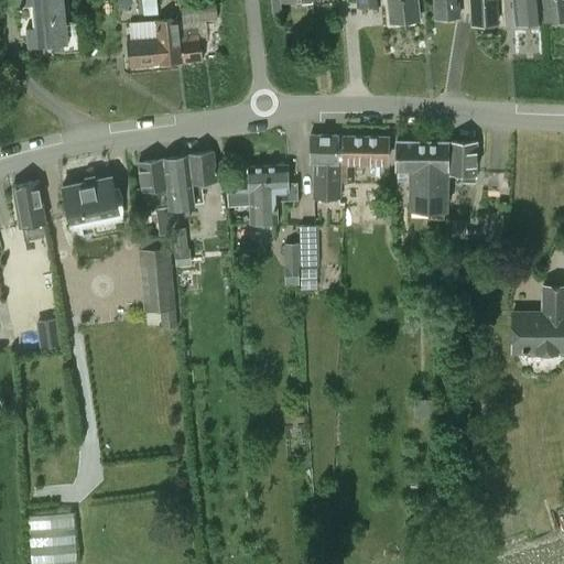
[(63,52),(80,50),(77,21),(66,22),(63,0),(15,0),(20,38),(28,36),(28,45),(62,42),(63,52)]
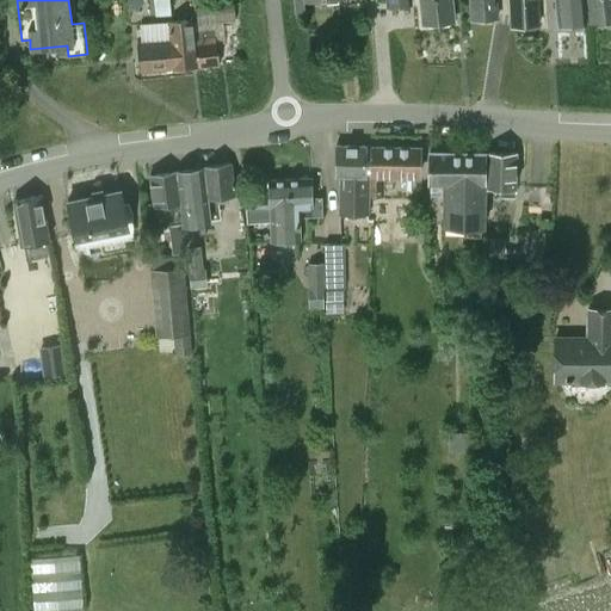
[(171,14),(168,0),(153,0),(155,16),(171,14)]
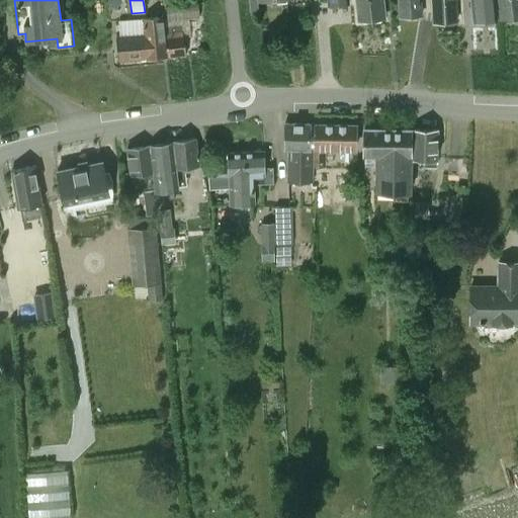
[(356,0),(359,21),(384,19),(381,0),(356,0)]
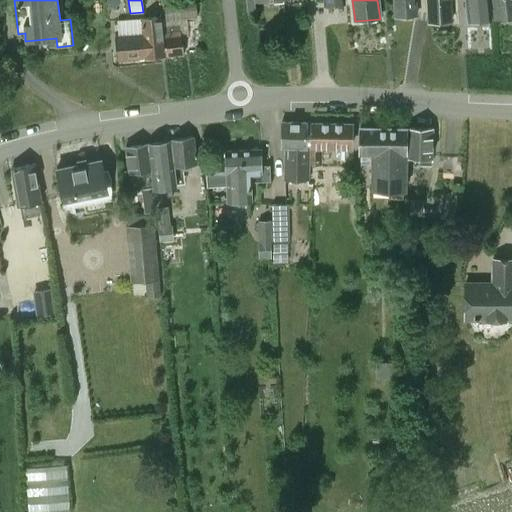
[(394,0),(396,16),(417,14),(415,0),(394,0)]
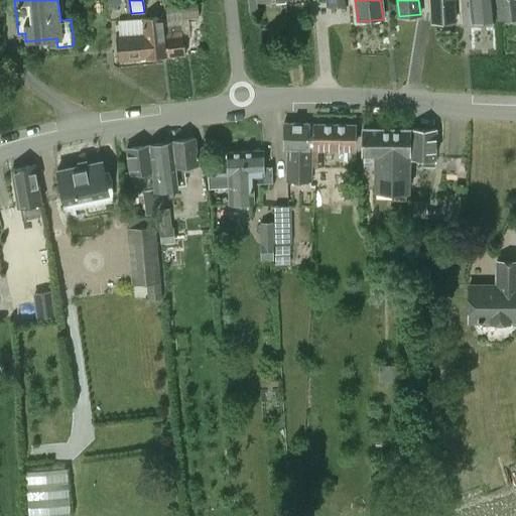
[(429,0),(431,23),(433,23),(454,22),(452,0),(429,0)]
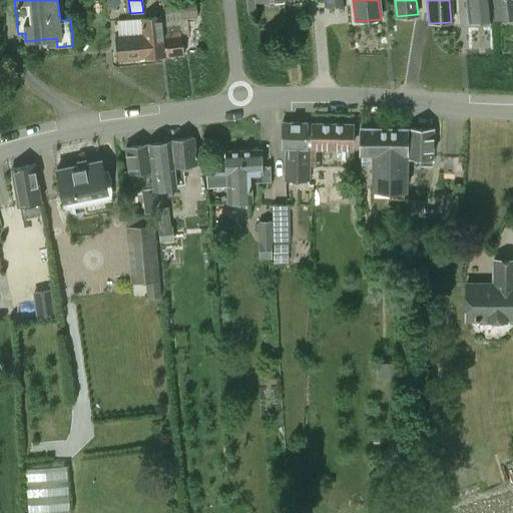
[(466,0),(469,22),(486,20),(491,20),(488,0),(466,0)]
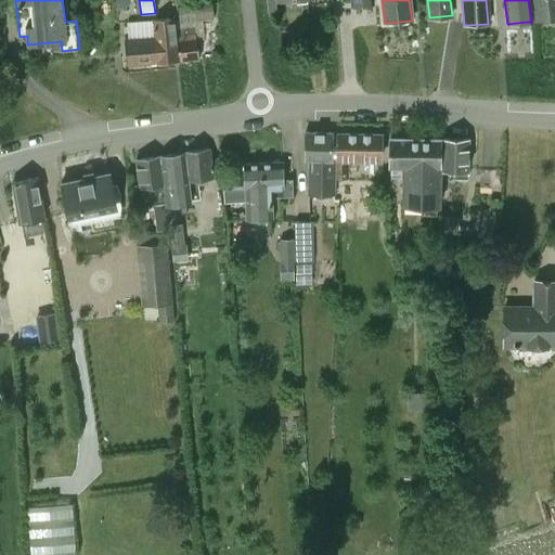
[(554,0),(534,0),(538,21),(554,18),(554,0)]
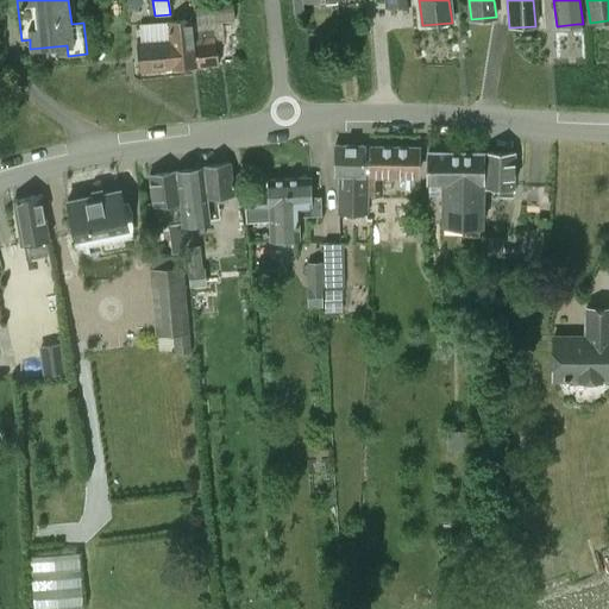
[(232,4),(195,6),(196,24),(234,20),(232,4)]
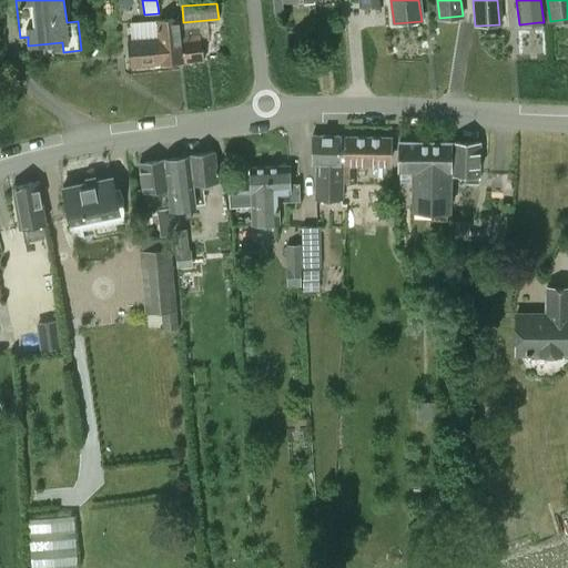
[(131,68),(183,63),(180,18),(158,20),(159,38),(129,40),(131,68)]
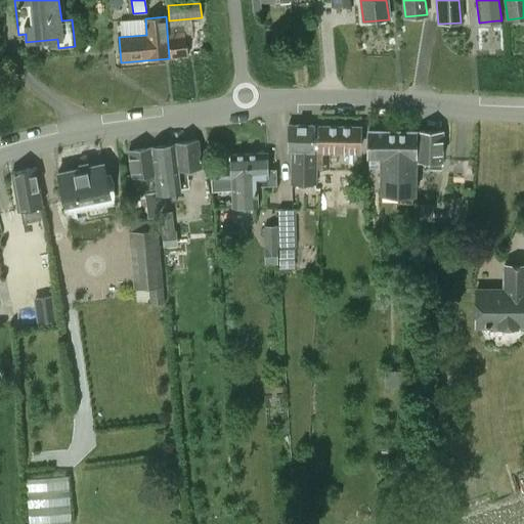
[(170,58),(188,56),(185,26),(168,27),(170,58)]
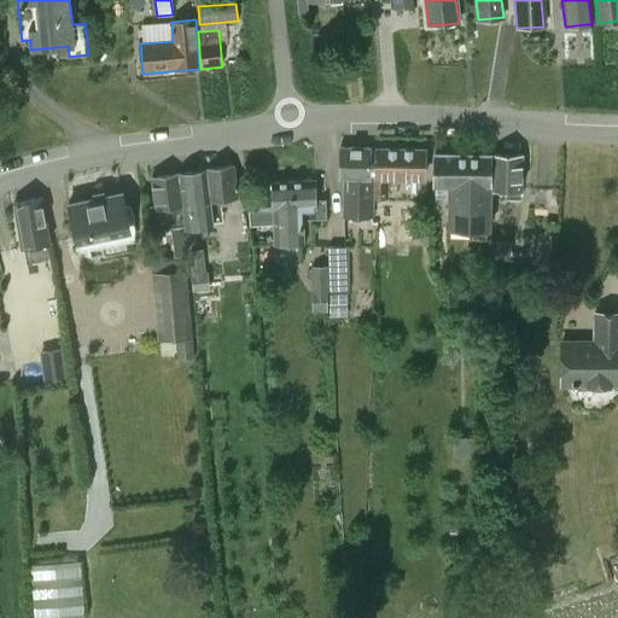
[(369,197),(372,197),(372,181),(371,181),(371,175),(373,175),(373,146),(339,145),(339,174),(343,174),(342,214),(369,214),(369,197)]
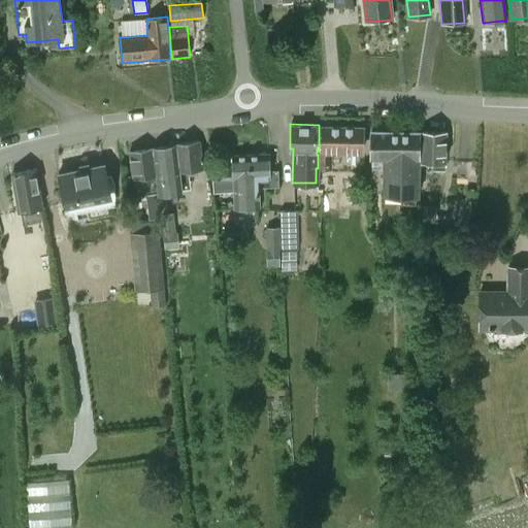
[(319,125),(319,150),(362,151),(362,126),(319,125)]
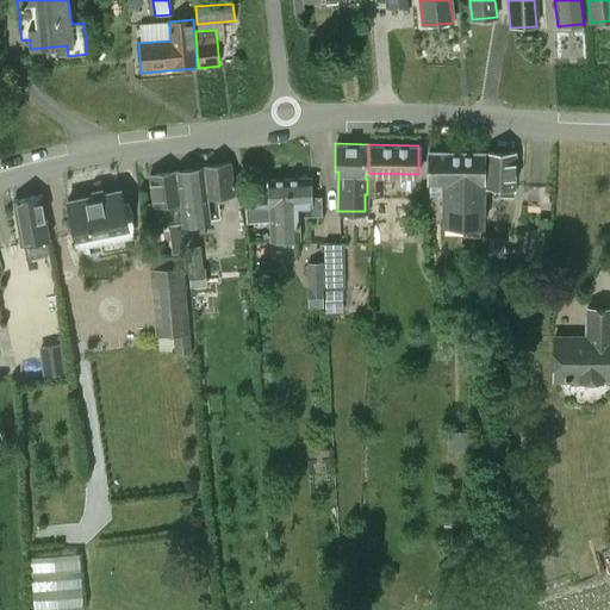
[(481,224),(481,149),(428,149),(428,179),(442,179),(441,224),(481,224)]
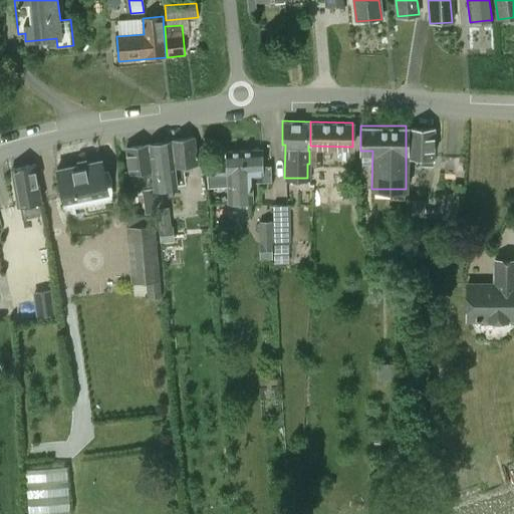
[(434,154),(434,140),(434,125),(409,125),(409,154),(434,154)]
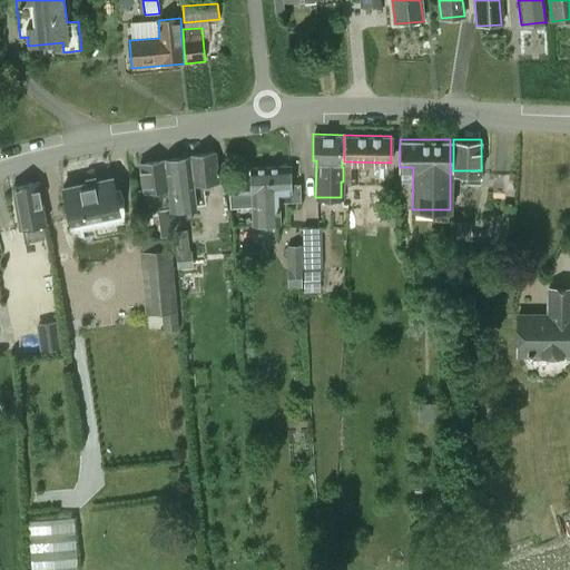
[(166,159),(172,204),(193,200),(190,184),(219,180),(219,174),(220,174),(219,169),(218,169),(216,153),(166,159)]
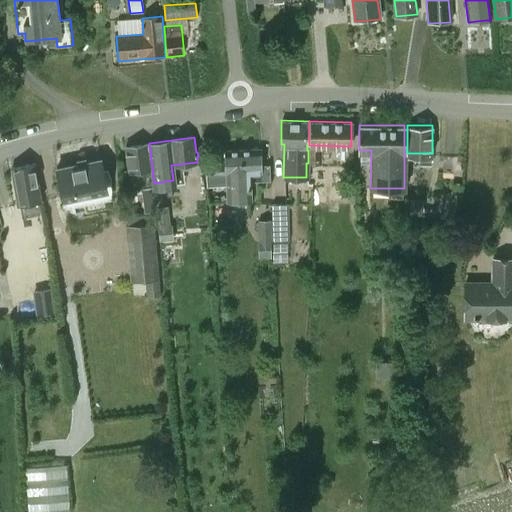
[(154,183),(149,143),(127,146),(131,172),(132,172),(134,190),(154,187),(154,183)]
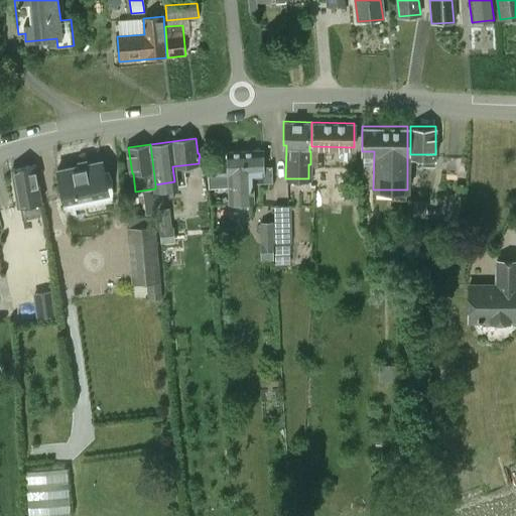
[(207,163),(208,183),(228,182),(230,203),(254,201),(252,180),(272,178),(270,163),(262,163),(260,147),(226,150),(227,162),(207,163)]
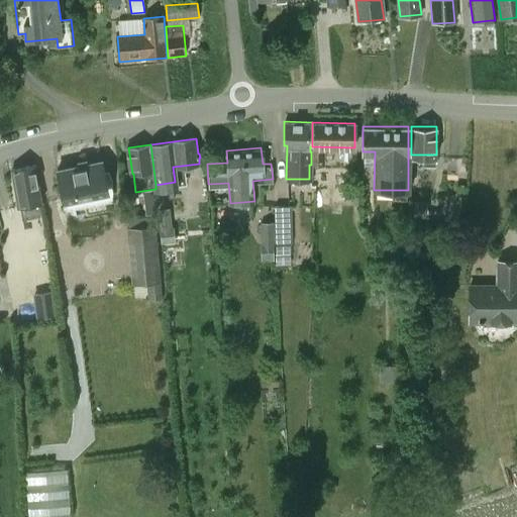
[(311,151),(311,165),(322,165),(323,151),(311,151)]
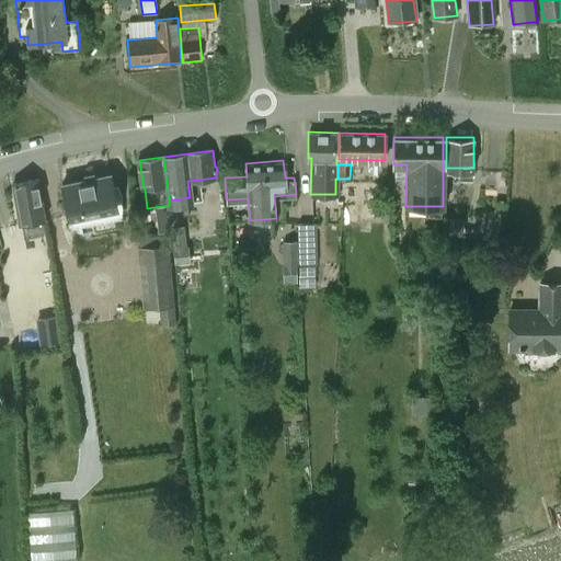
[(117,206),(111,173),(63,184),(69,216),(117,206)]
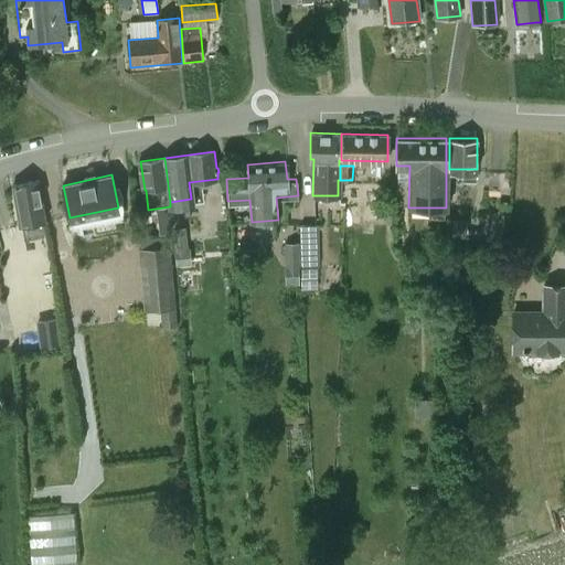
[(46,220),(39,181),(14,185),(21,224),(46,220)]
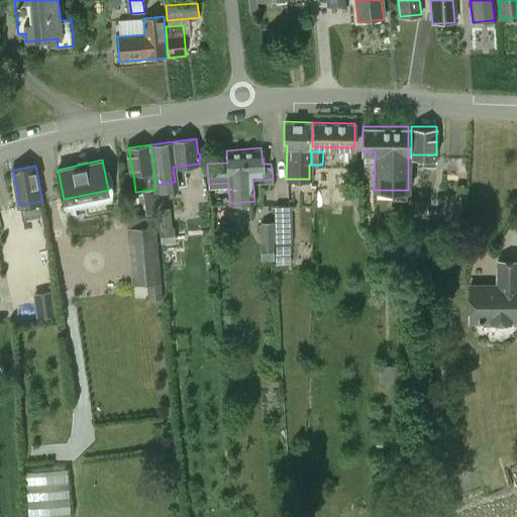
[(274,206),(276,266),(290,266),(290,252),(292,252),(291,242),(292,242),(291,206),(274,206)]
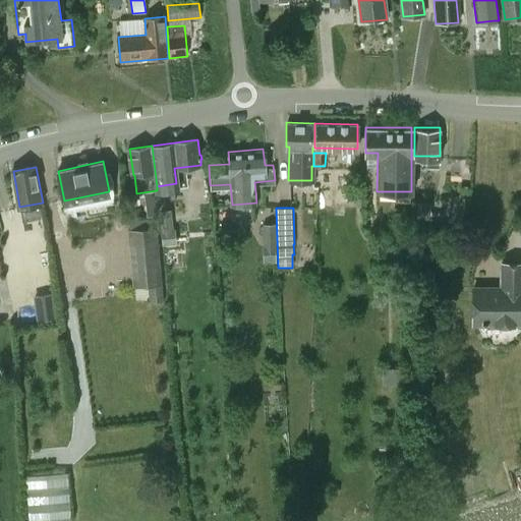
[(161,214),(162,226),(174,225),(173,213),(161,214)]
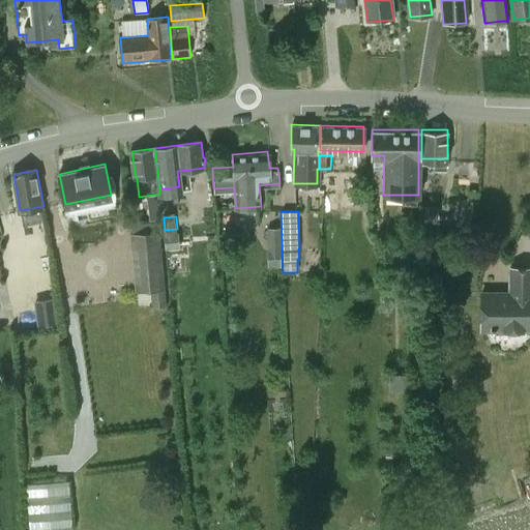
[(281,258),(282,258),(282,228),(267,228),(267,258),(281,258)]
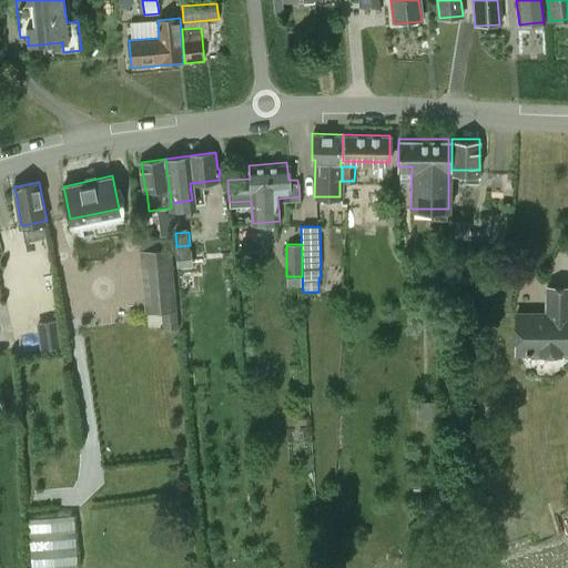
[(145,313),(161,312),(162,328),(178,328),(176,310),(171,249),(140,251),(145,313)]
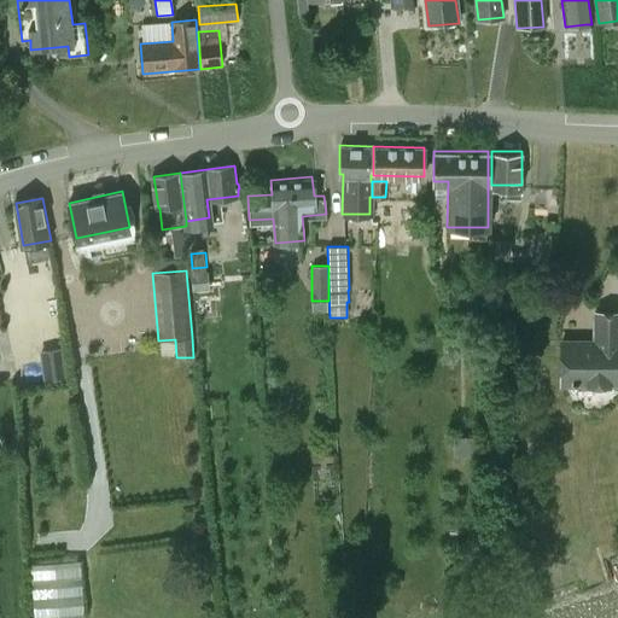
[(617,383),(617,310),(592,310),(590,339),(558,339),(557,383),(617,383)]
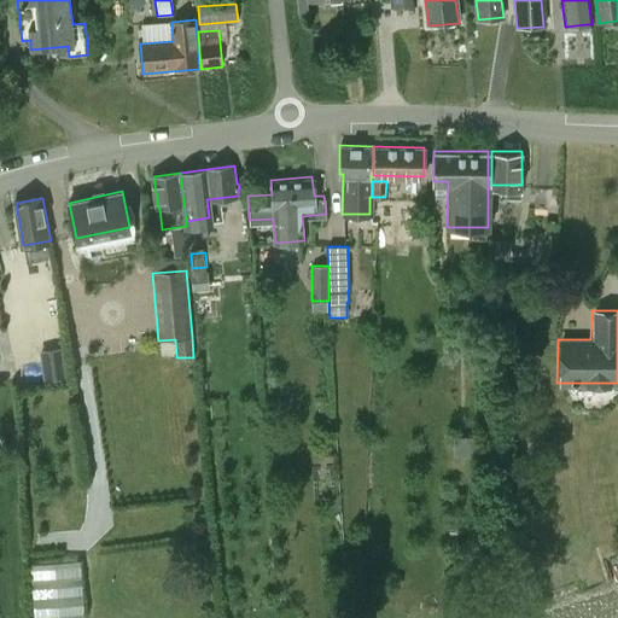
[(60,348),(39,350),(45,383),(65,379),(60,348)]
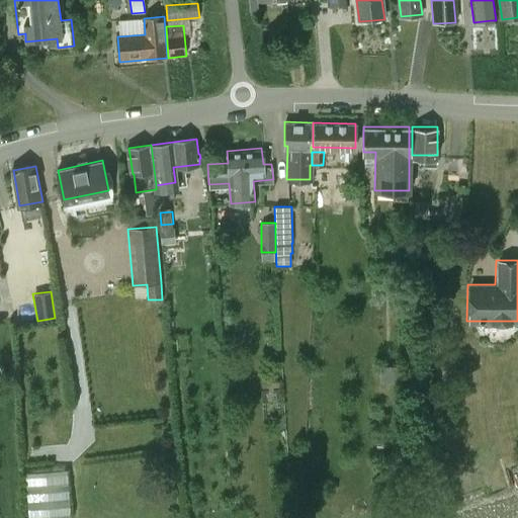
[(29,517),(62,517),(70,517),(68,486),(27,488),(29,517)]
